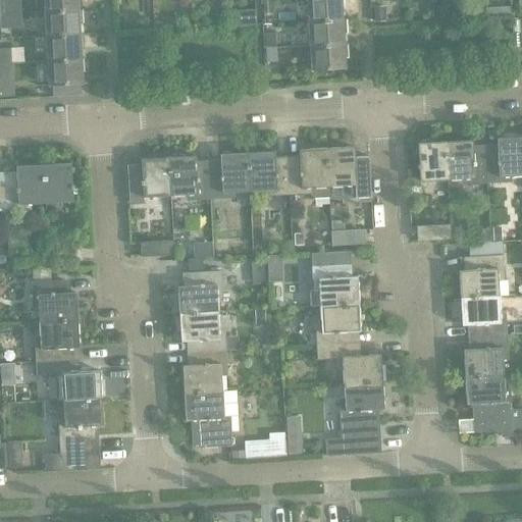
[(0,0),(0,14),(8,14),(8,0),(0,0)]
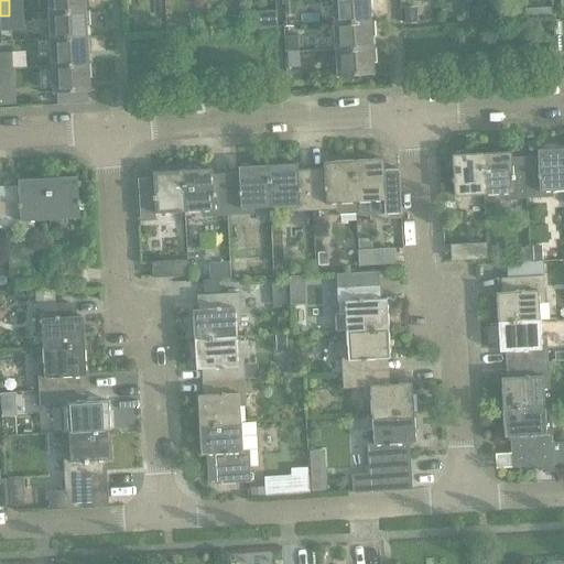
[(87,0),(45,0),(46,13),(85,11),(84,1),(88,0),(87,0)]
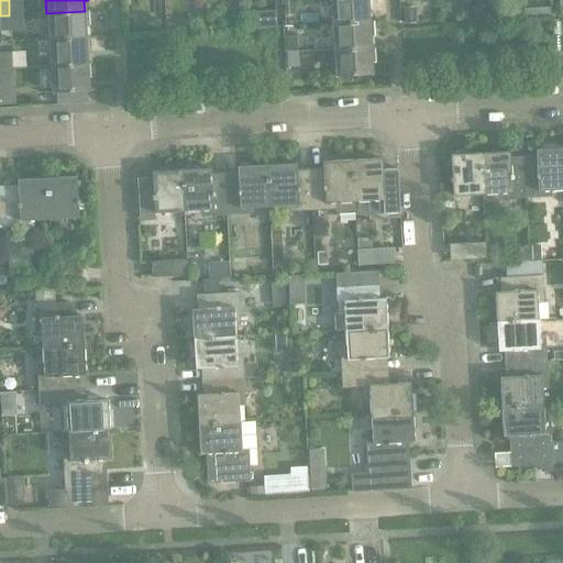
[(294,0),(284,0),(285,15),(295,14),(294,0)]
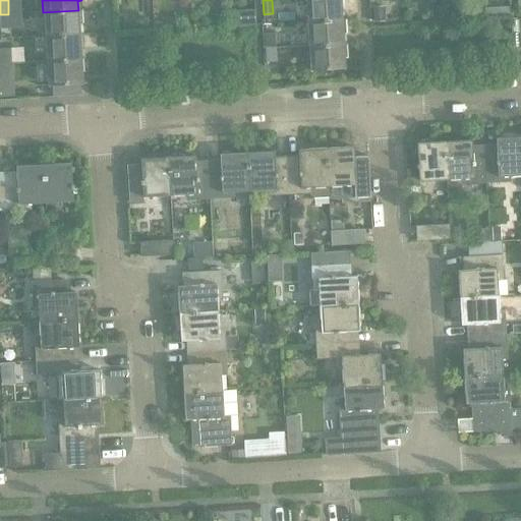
[(304,0),(306,21),(342,19),(341,10),(345,9),(344,0),(304,0)]
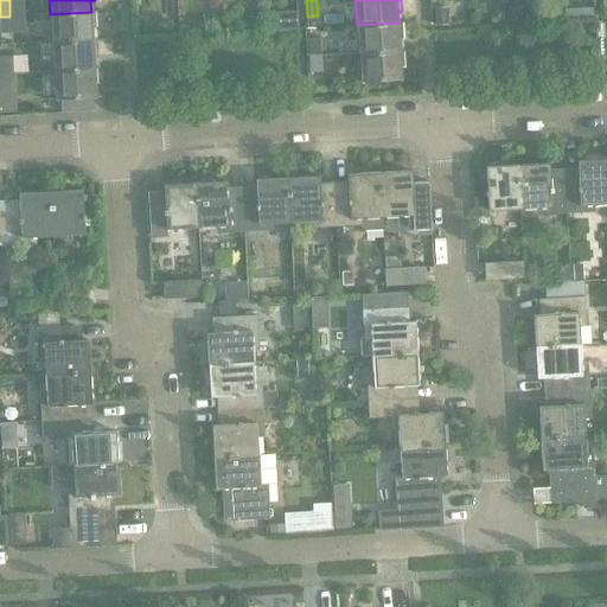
[(594,8),(580,10),(580,21),(594,20),(594,8)]
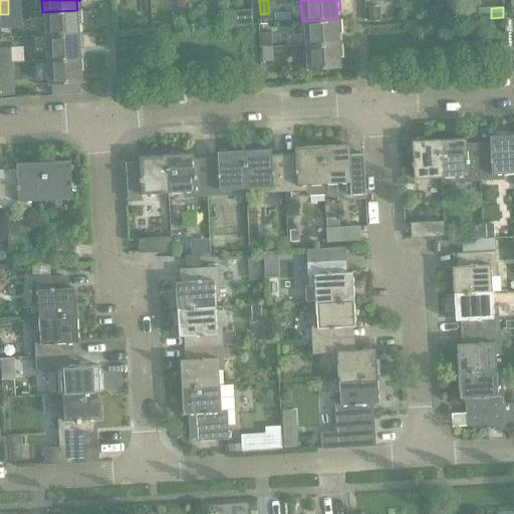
[(77,10),(42,12),(43,36),(78,34),(78,24),(81,24),(80,9),(77,10)]
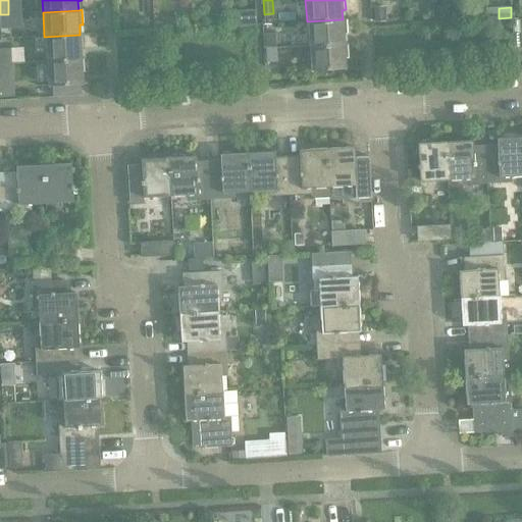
[(386,9),(376,10),(377,21),(386,20),(386,9)]
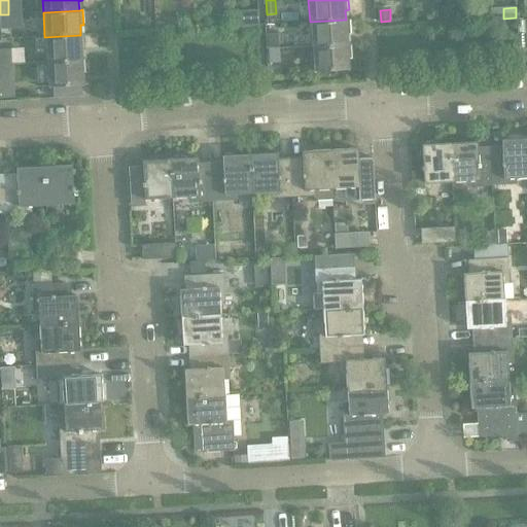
[(455,9),(442,10),(443,18),(455,18),(455,9)]
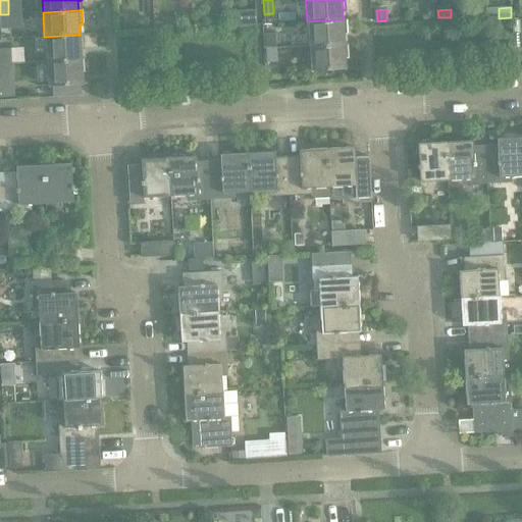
[(8,14),(0,14),(0,19),(1,30),(9,29),(8,14)]
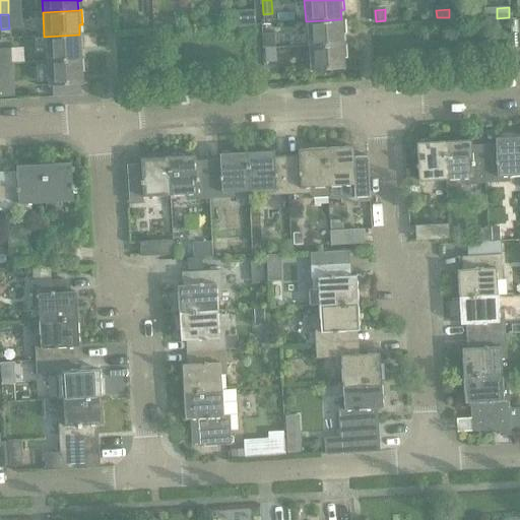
[(341,19),(306,21),(307,47),(342,44),(342,35),(345,34),(344,19),(341,19)]
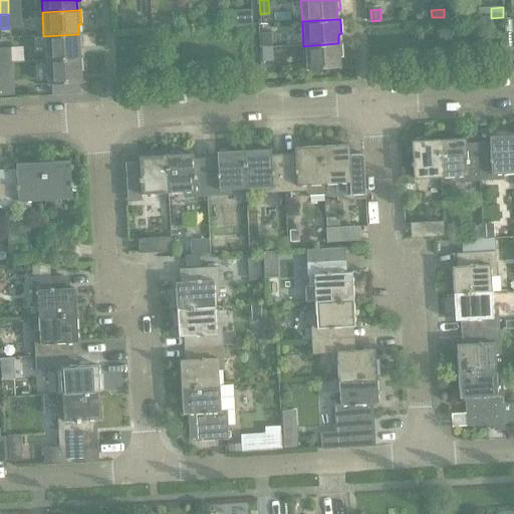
[(78,34),(43,36),(45,60),(80,58),(79,48),(83,48),(82,33),(78,34)]
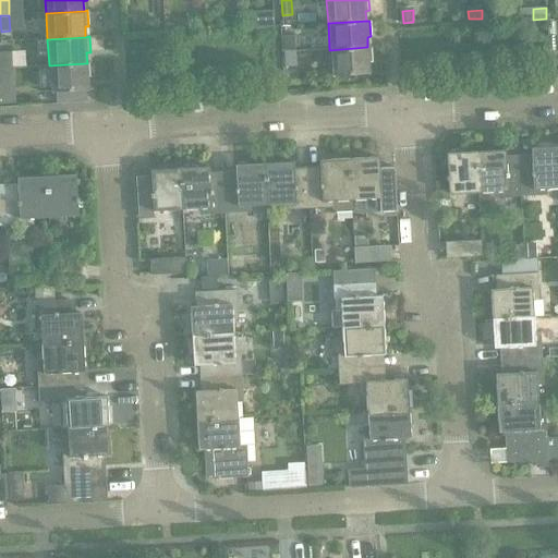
[(283,37),(284,52),(294,51),(293,36),(283,37)]
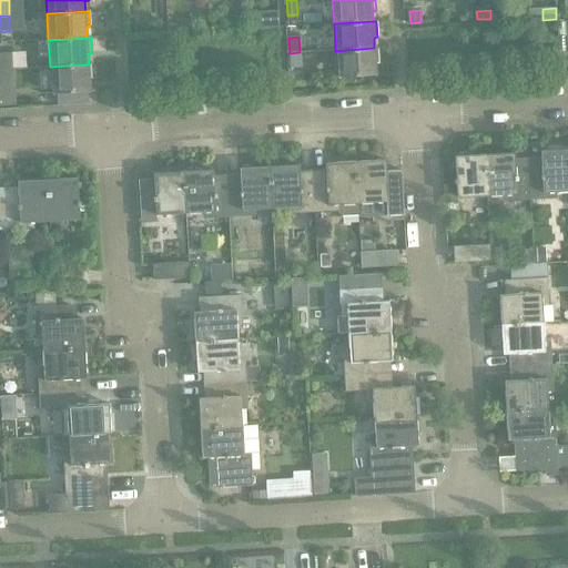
[(374,48),(335,51),(337,78),(376,75),(375,64),(379,63),(378,48),(374,48)]
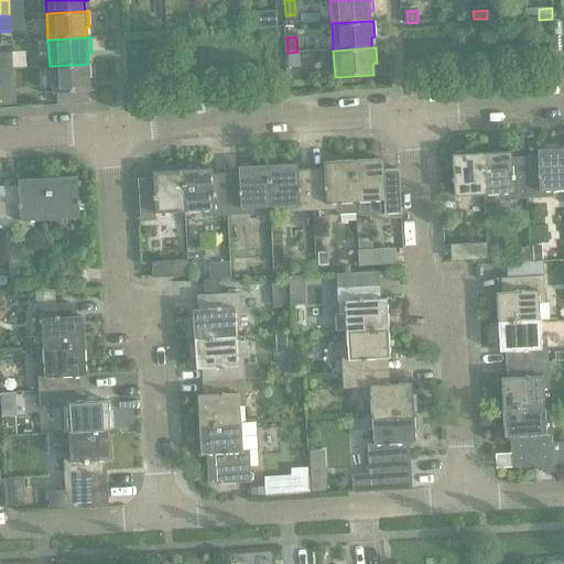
[(297,52),(288,53),(289,68),(299,67),(297,52)]
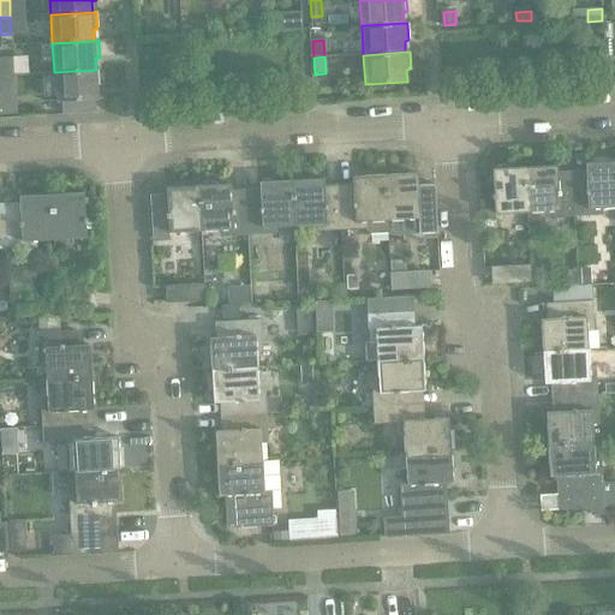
[(3,59),(3,76),(13,75),(12,58),(3,59)]
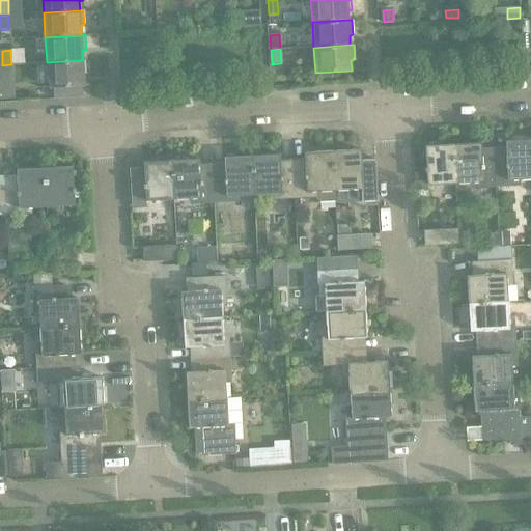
[(83,60),(47,62),(48,88),(55,87),(81,86),(88,86),(88,84),(84,85),(83,75),(87,75),(86,59),(83,60)]
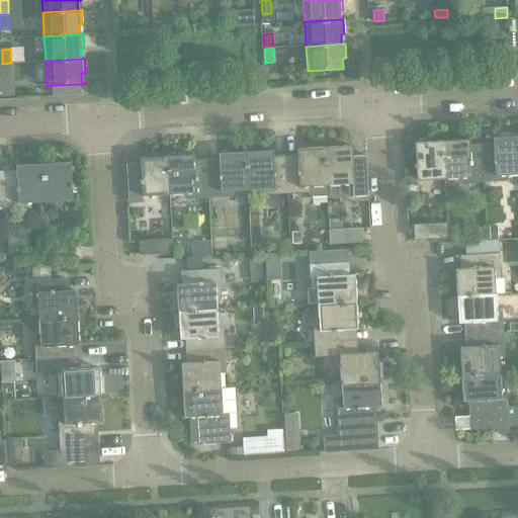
[(11,63),(2,64),(3,78),(12,77),(11,63)]
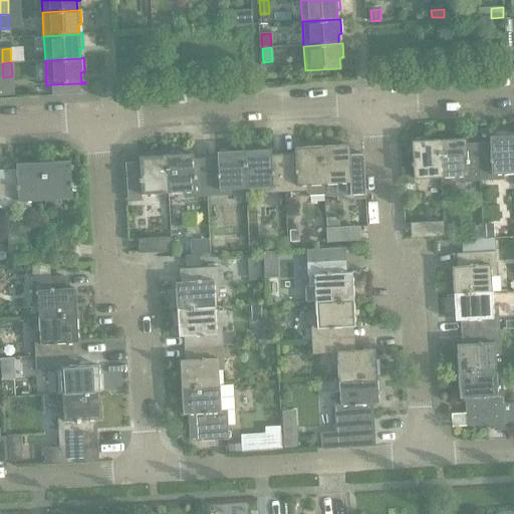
[(78,83),(53,84),(53,95),(79,94),(78,83)]
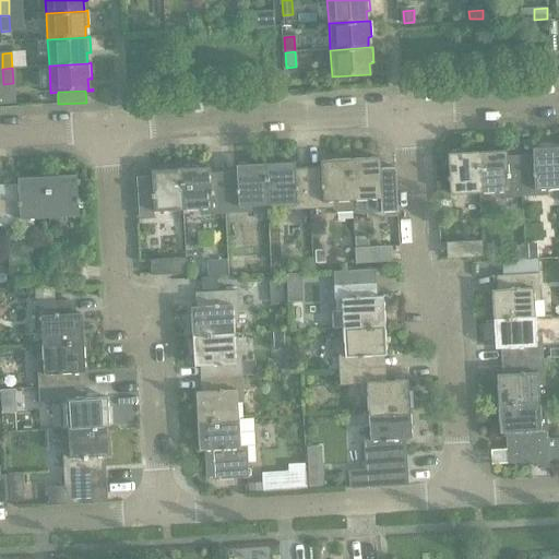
[(533,161),(520,162),(522,197),(536,195),(536,190),(558,188),(558,147),(533,150),(533,161)]
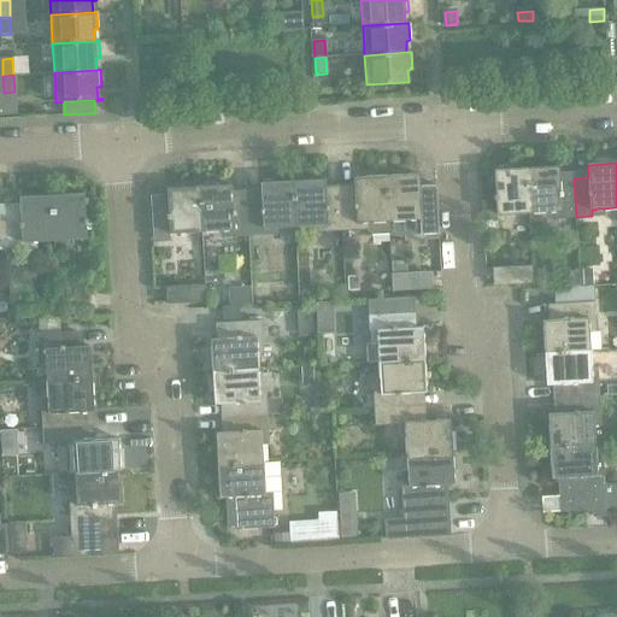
[(558,166),(527,168),(529,212),(559,211),(560,218),(576,217),(574,178),(559,180),(558,166)]
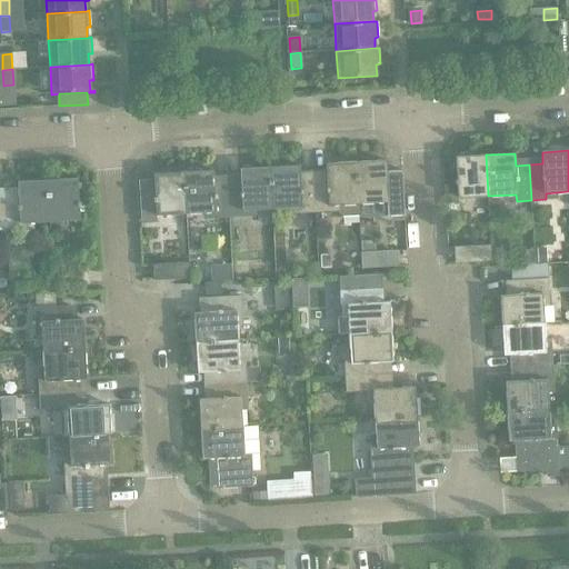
[(488,196),(486,155),(456,157),(458,198),(488,196)]
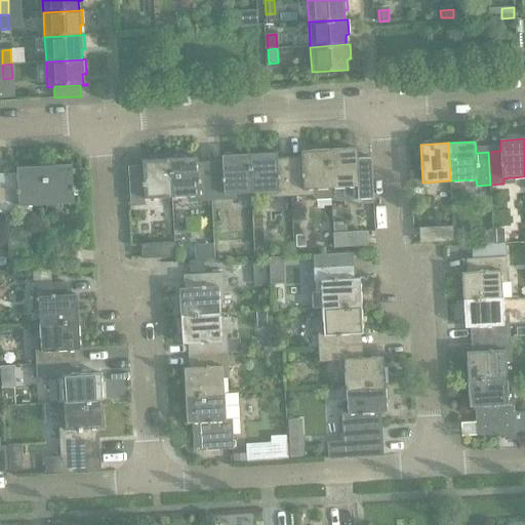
[(356,149),(328,150),(330,188),(358,187),(359,204),(373,203),(370,162),(356,163),(356,149)]
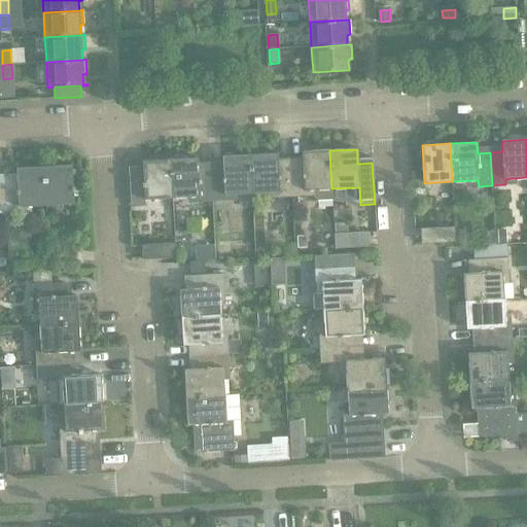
[(303,163),(290,164),(292,197),(306,197),(306,190),(313,189),(314,198),(317,201),(332,200),(331,188),(329,150),(302,152),(303,163)]
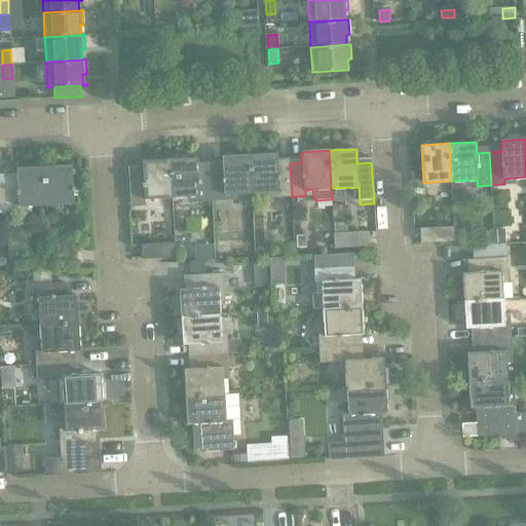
[(276,153),(250,155),(252,193),(277,191),(278,197),(292,196),(290,163),(277,164),(276,153)]
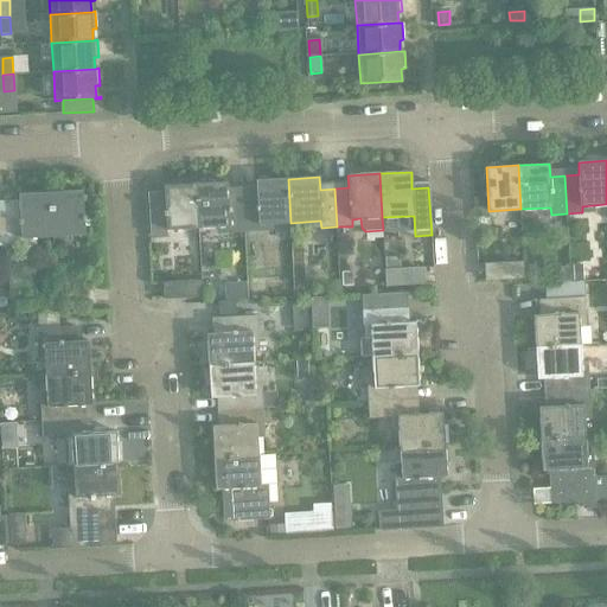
[(257,193),(242,193),(244,232),(261,231),(260,224),(291,223),(288,179),(256,180),(257,193)]
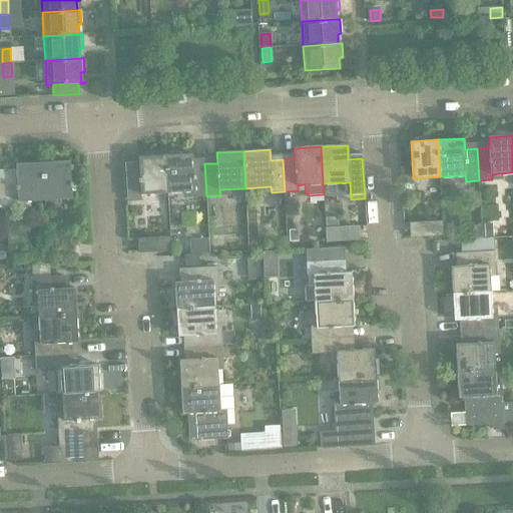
[(192,154),(165,155),(167,192),(193,191),(193,197),(206,196),(204,163),(192,164),(192,154)]
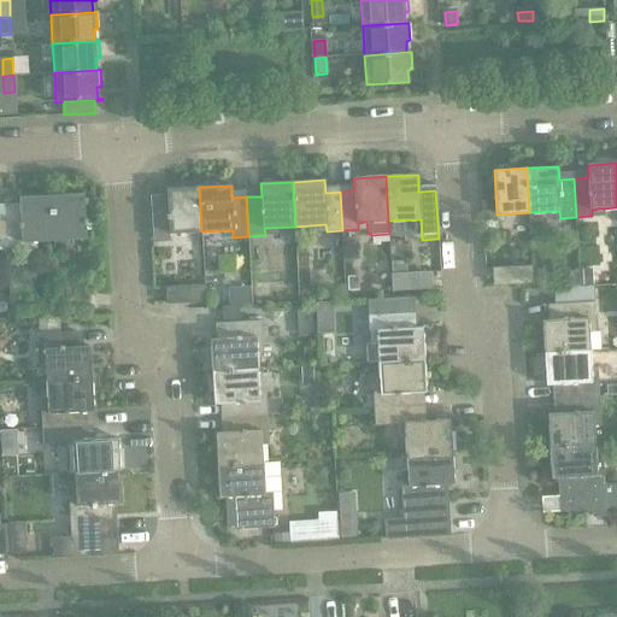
[(201,231),(199,187),(166,189),(170,234),(201,231)]
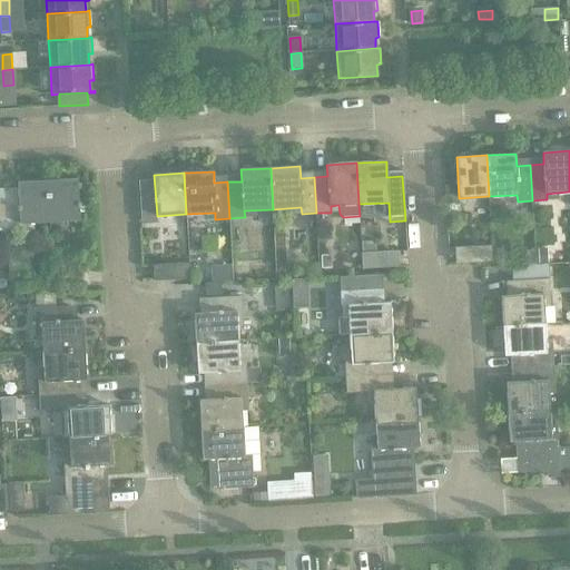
[(77,179),(47,180),(50,222),(79,220),(77,179)]
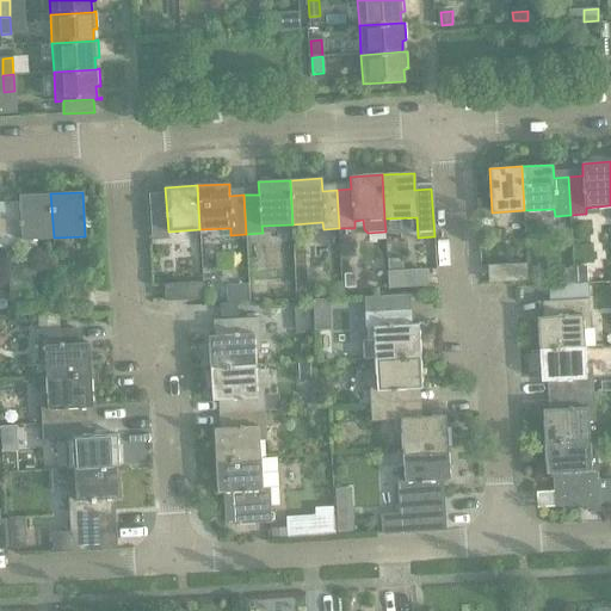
[(19,208),(5,209),(7,247),(23,246),(23,240),(54,238),(50,193),(19,196),(19,208)]
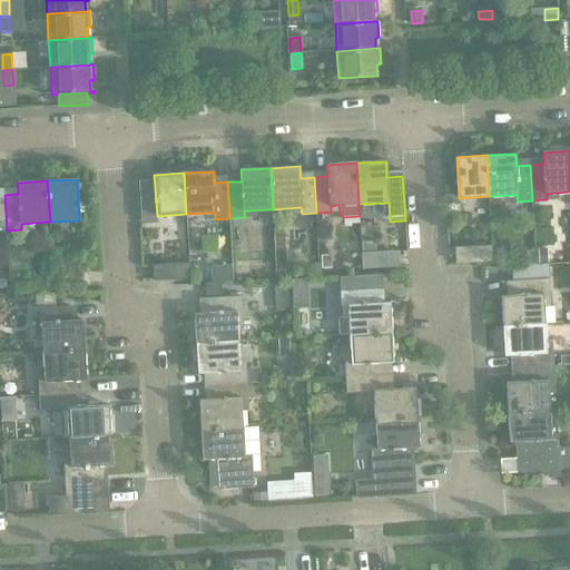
[(492,262),(491,246),(455,248),(457,264),(492,262)]
